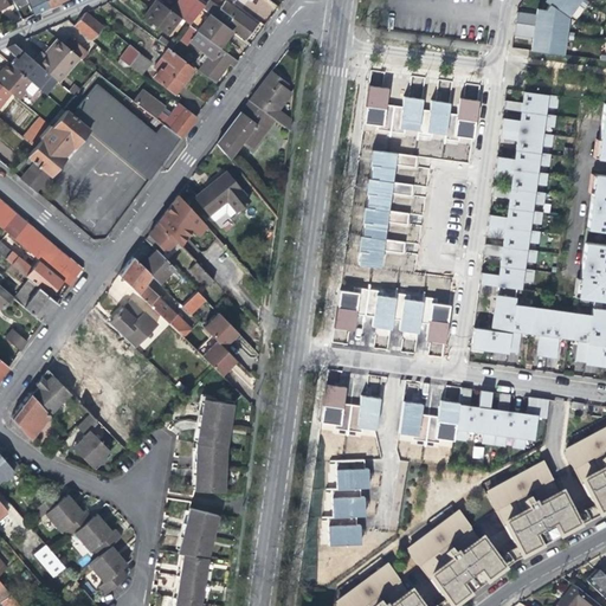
[(27,0),(10,0),(12,2),(17,10),(26,4),(27,4),(26,1),(27,0)]
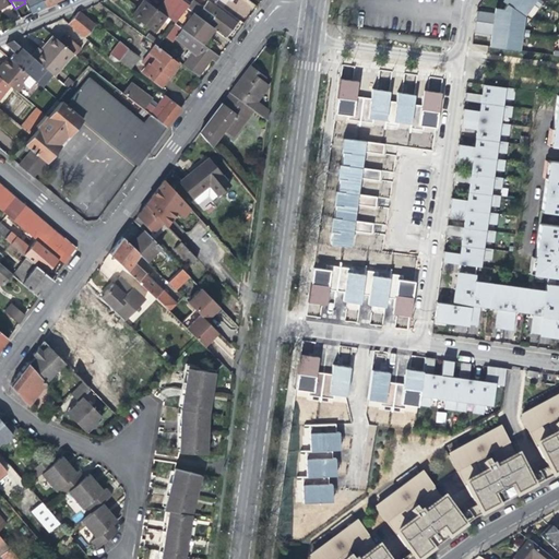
[(25,0),(24,1),(25,3),(24,3),(28,11),(30,14),(44,7),(40,0),(25,0)]
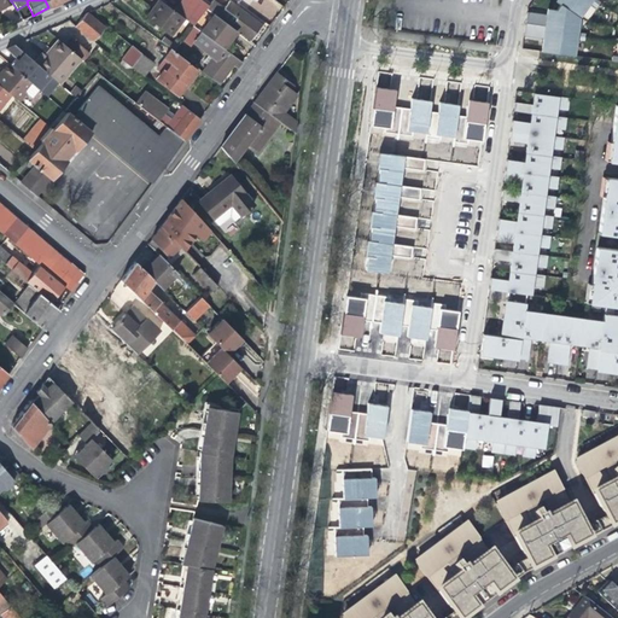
[(197,0),(181,0),(173,11),(184,19),(192,27),(207,10),(214,15),(221,21),(222,19),(250,41),(257,31),(261,27),(228,3),(225,9),(213,0),(208,7),(197,0)]
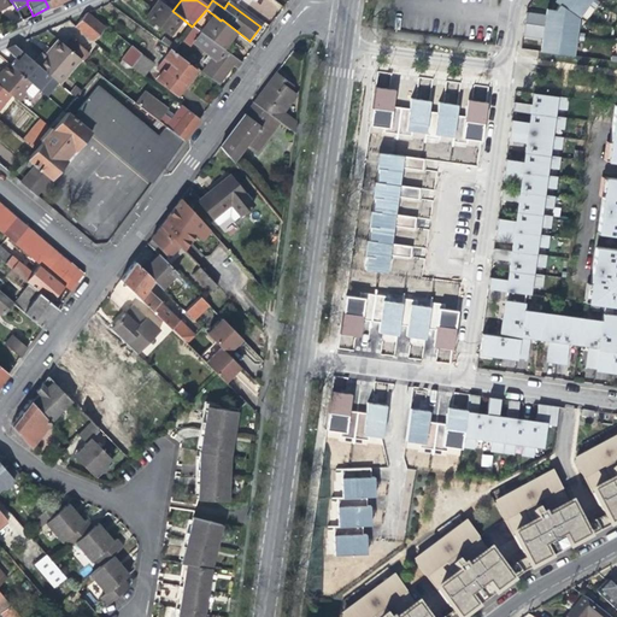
[(562,0),(558,6),(556,10),(554,12),(551,18),(544,17),(524,15),(522,37),(541,40),(539,53),(571,57),(574,41),(574,34),(576,21),(589,0),(562,0)]
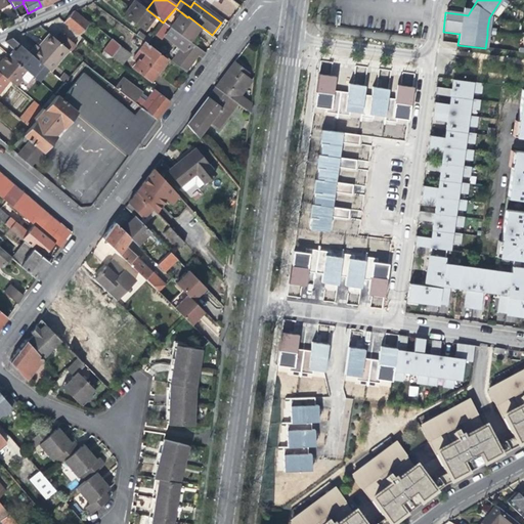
[(143,33),(156,16),(146,9),(135,1),(128,10),(123,16),(143,33)]
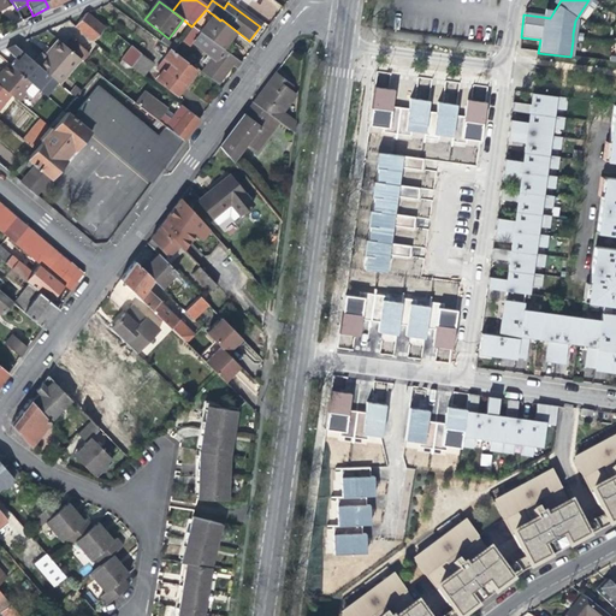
[(271,19),(280,5),(274,1),(267,12),(260,7),(258,11),(271,19)]
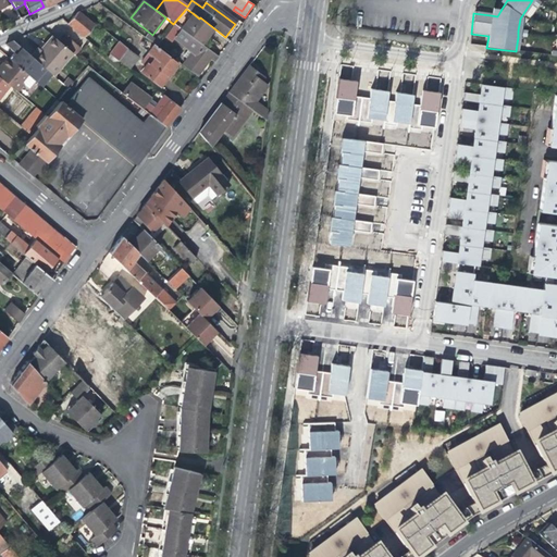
[(71,21),(66,26),(75,33),(83,38),(93,25),(76,13),(71,21)]
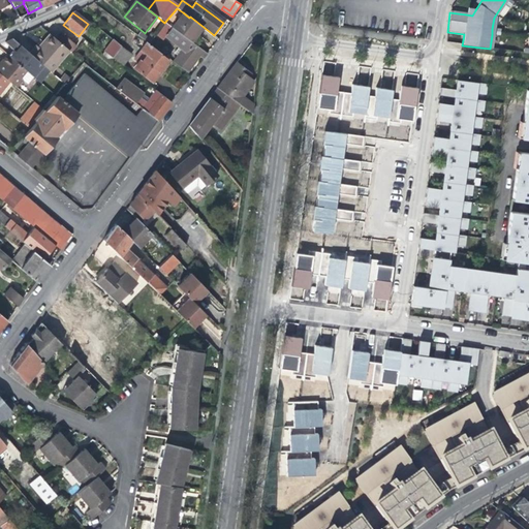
[(183,12),(170,28),(189,41),(195,33),(200,26),(189,18),(183,12)]
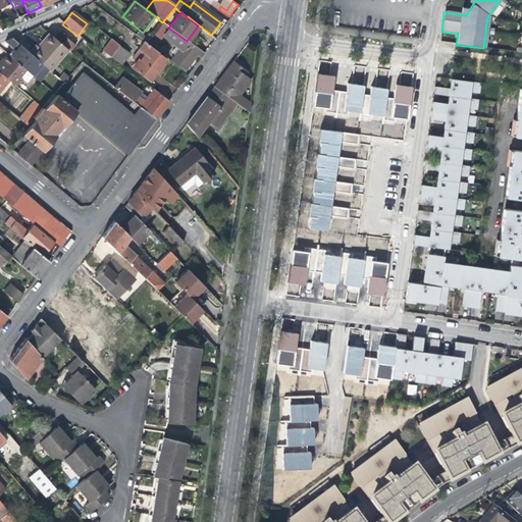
[(160,40),(163,37),(162,37),(168,29),(168,28),(162,22),(153,34),(160,40)]
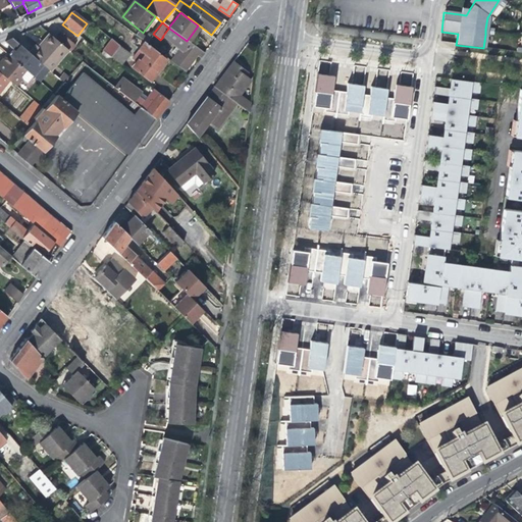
[(195,56),(199,59),(203,55),(168,29),(162,37),(163,37),(179,50),(169,63),(183,72),(194,58),(195,56)]
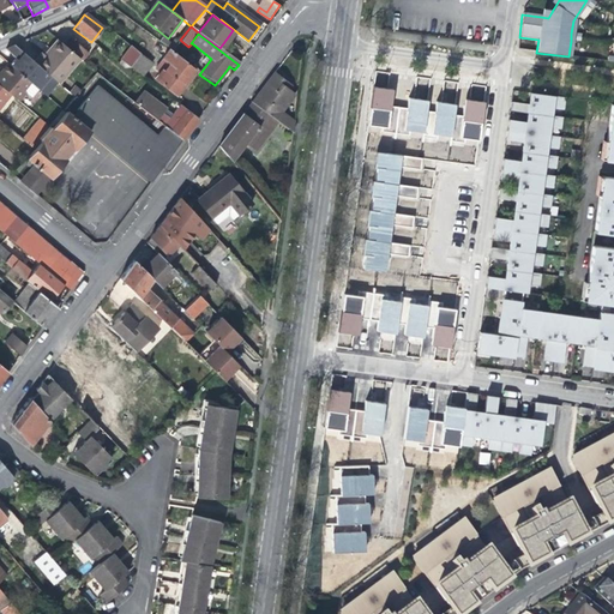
[(67,40),(64,44),(77,55),(77,56),(84,48),(70,37),(67,40)]
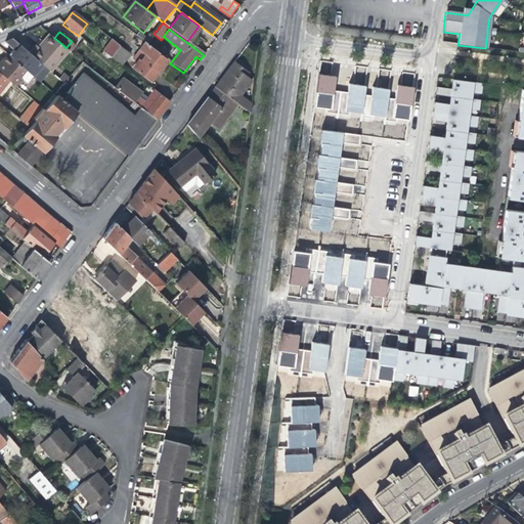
[(40,47),(50,35),(48,34),(44,38),(38,45),(40,47)]
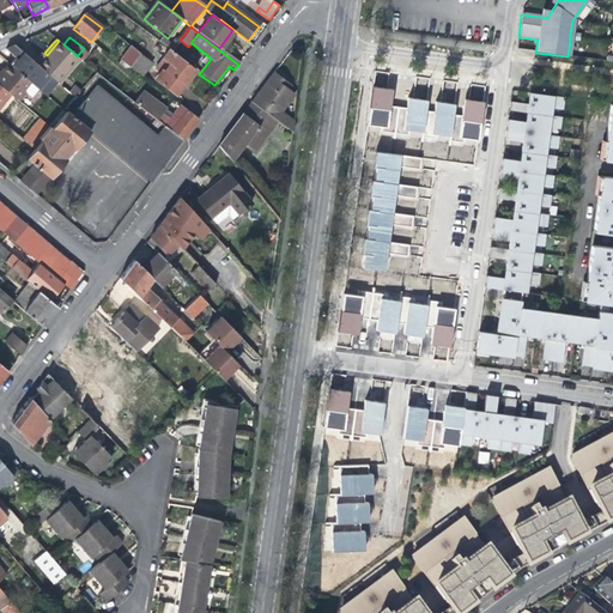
[(158,43),(168,50),(170,53),(177,44),(173,41),(169,44),(162,40),(158,43)]
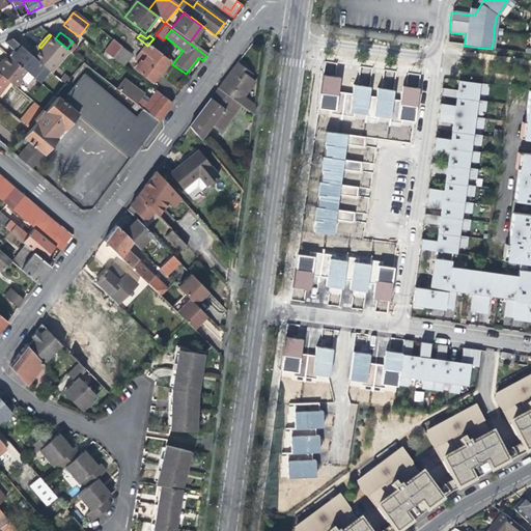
[(55,38),(51,35),(40,48),(38,46),(36,45),(28,54),(48,71),(66,48),(55,38)]
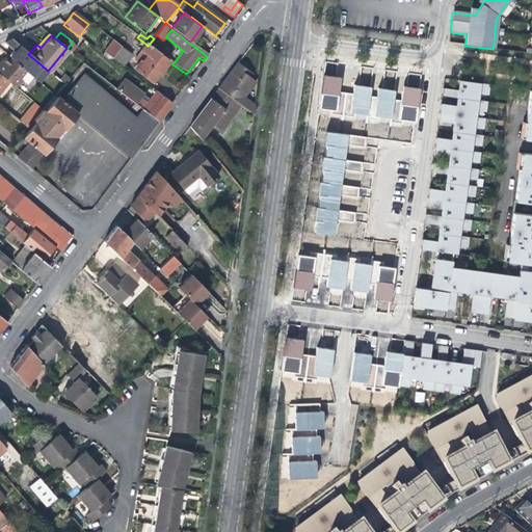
[(33,79),(42,86),(52,74),(48,71),(28,54),(11,41),(3,44),(12,51),(9,53),(6,56),(33,79)]
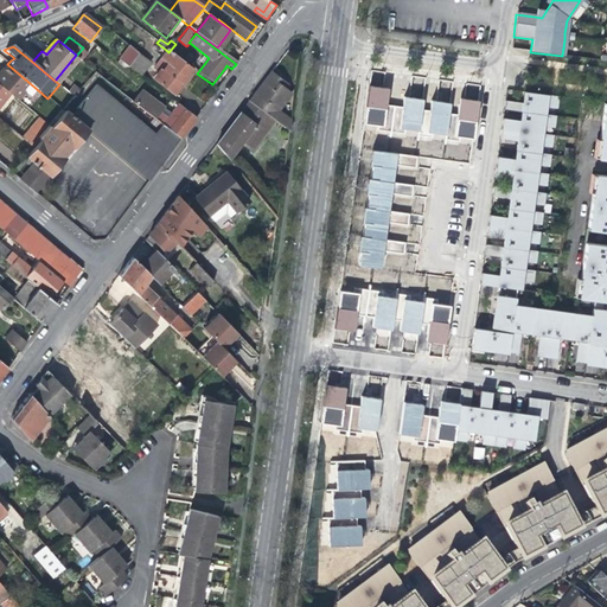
[(166,50),(160,58),(167,64),(159,75),(155,80),(173,95),(185,80),(192,71),(168,52),(166,50)]
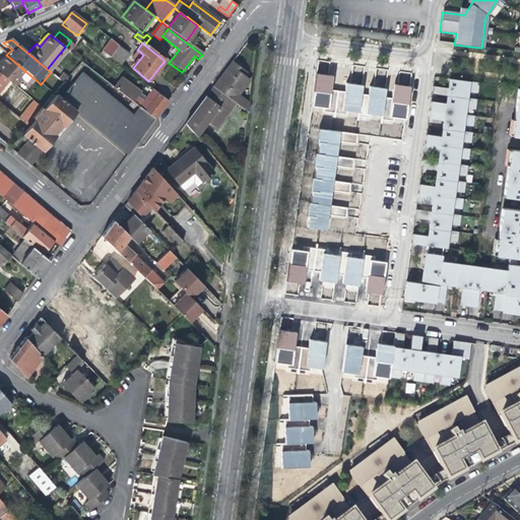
[(118,47),(111,56),(121,64),(128,55),(118,47)]
